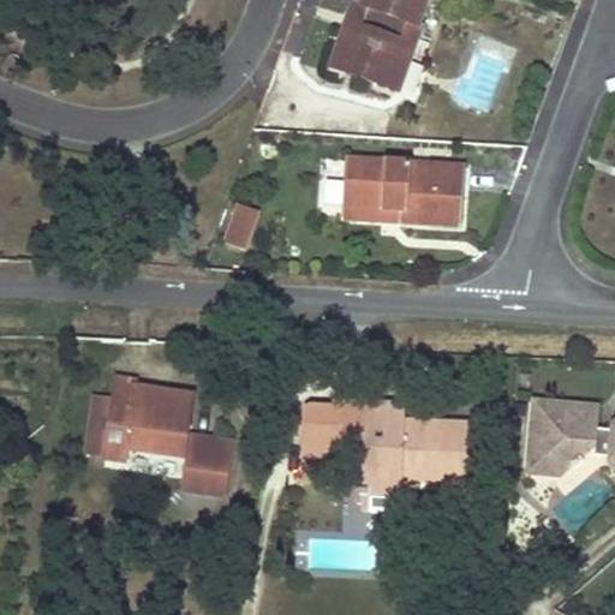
[(370,30),(368,29),(365,28),(353,63),(370,69),(365,81),(389,90),(400,61),(408,65),(423,27),(419,27),(428,0),(366,0),(364,9),(376,13),(370,30)]
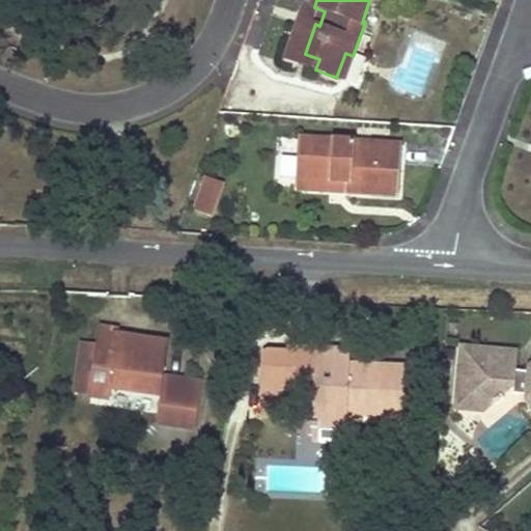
[(325,11),(314,7),(307,4),(287,59),(315,70),(319,59),(305,54),(315,24),(317,25),(319,26),(325,11)]
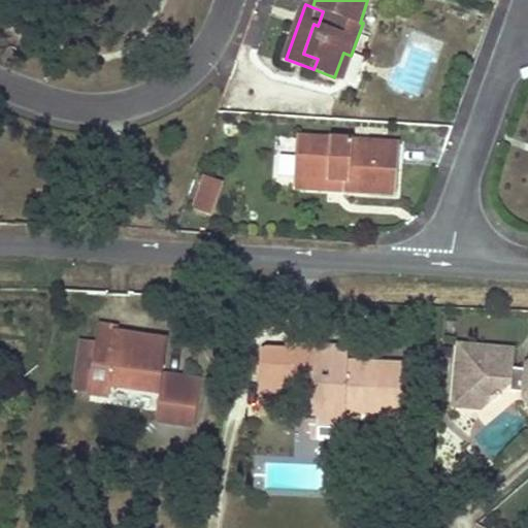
[(342,80),(351,56),(343,53),(334,77),(342,80)]
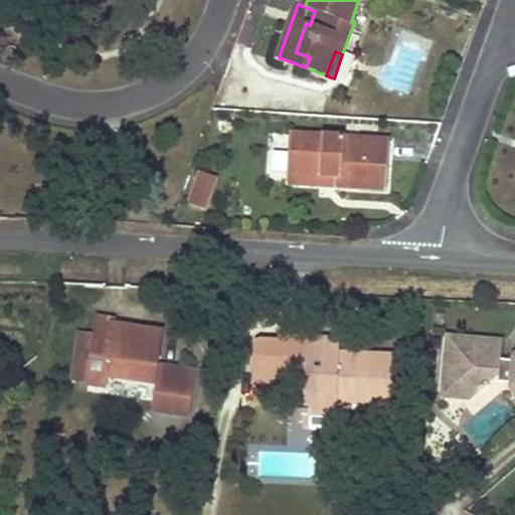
[(268,177),(285,178),(288,136),(270,135),(268,177)]
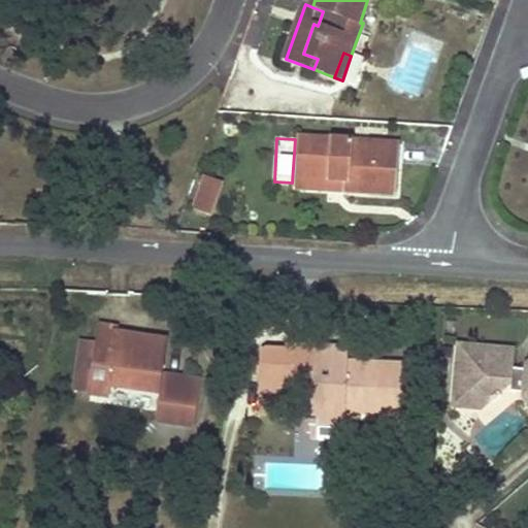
[(343,182),(343,192),(396,196),(399,144),(297,138),(295,178),(343,182)]
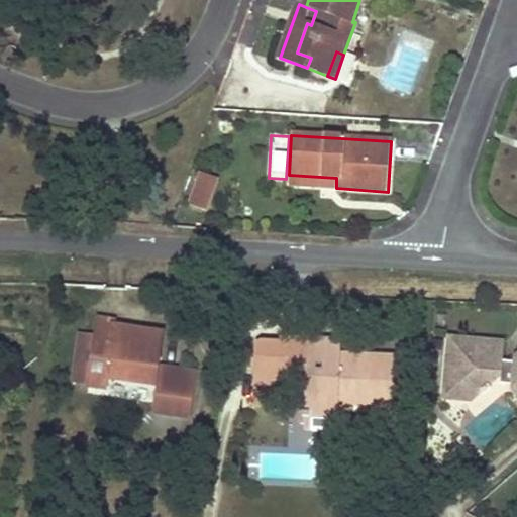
[(289,185),(336,188),(336,178),(289,175),(289,185)]
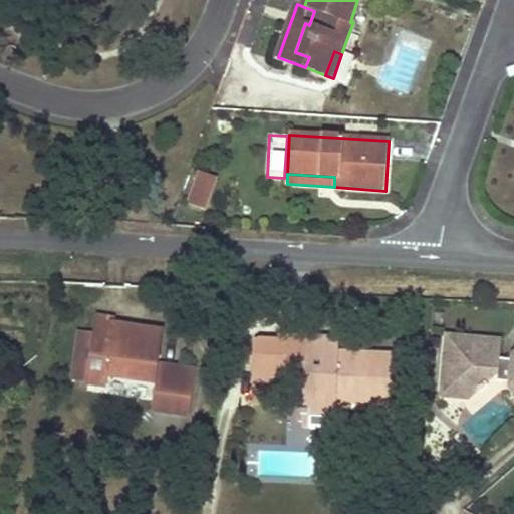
[(206,208),(216,180),(201,175),(191,202),(206,208)]
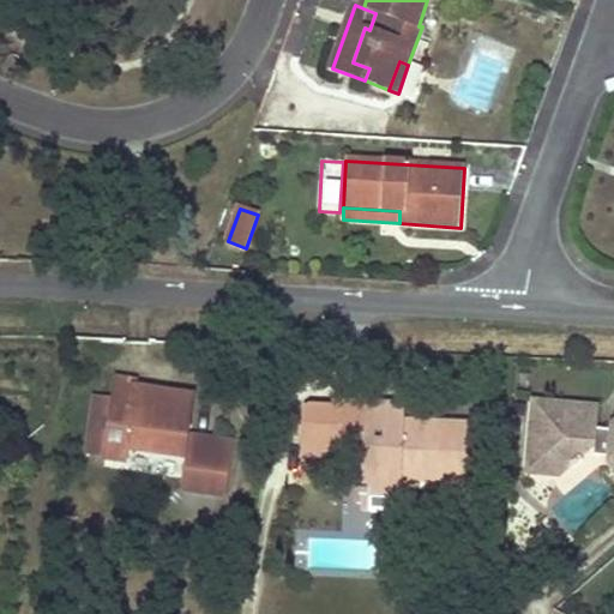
[(131,449),(140,389),(137,389),(138,381),(120,378),(116,398),(107,458),(128,462),(131,449)]
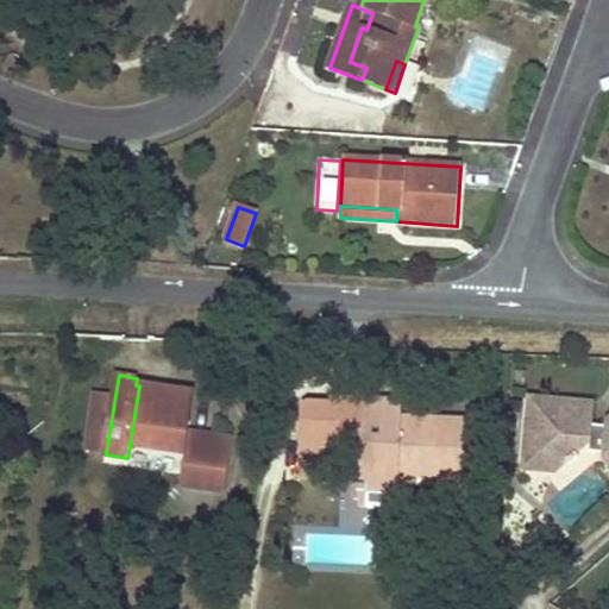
[(192,395),(139,385),(130,445),(181,453),(181,452),(186,453),(181,487),(220,494),(228,441),(184,433),(192,395)]
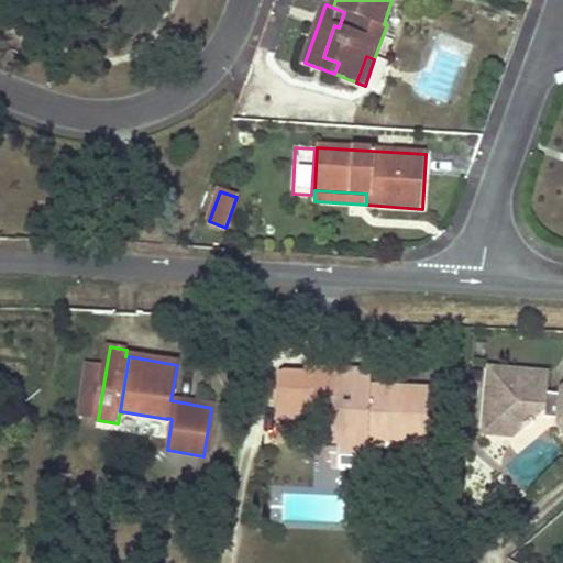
[(98,420),(107,365),(90,363),(81,417),(98,420)]
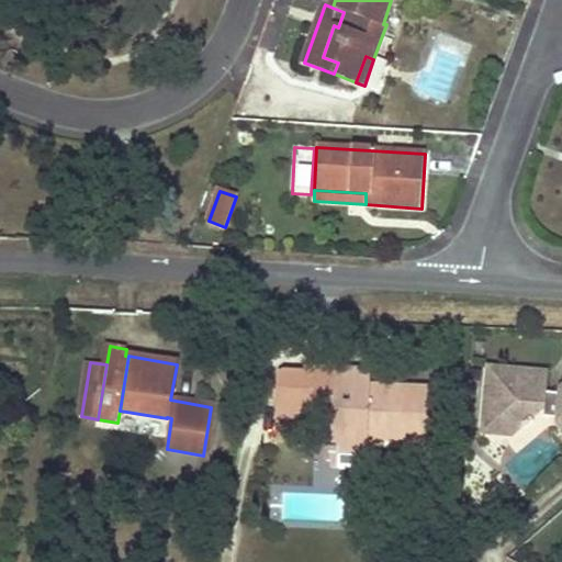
[(550,371),(491,366),(487,401),(514,434),(527,423),(529,426),(538,418),(536,416),(553,407),(552,413),(560,414),(560,420),(561,424),(561,388),(561,392),(548,391),(550,371)]
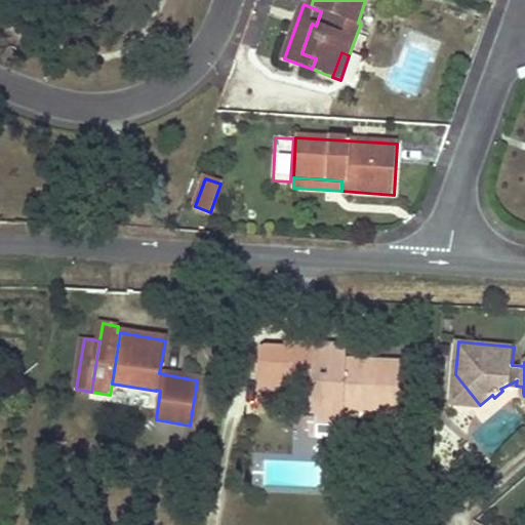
[(342,437),(344,423),(344,409),(401,411),(402,363),(335,360),(335,350),(315,349),(315,347),(286,346),(286,350),(265,349),(258,353),(257,395),(277,396),(278,384),(284,382),(311,384),(310,417),(307,417),(306,430),(310,430),(310,436),(342,437)]
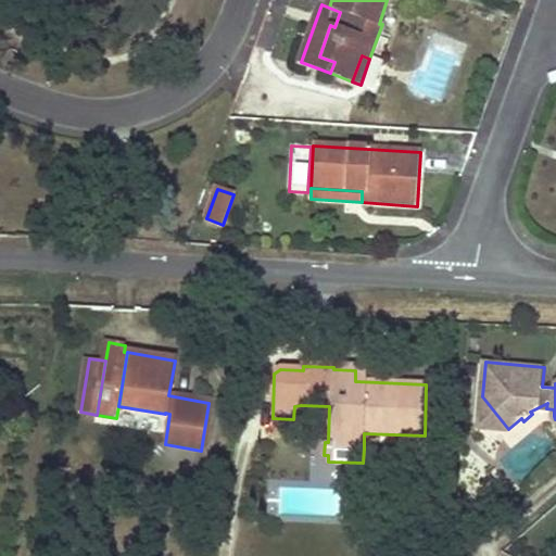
[(481,413),(480,427),(491,428),(508,429),(482,396),(481,413)]
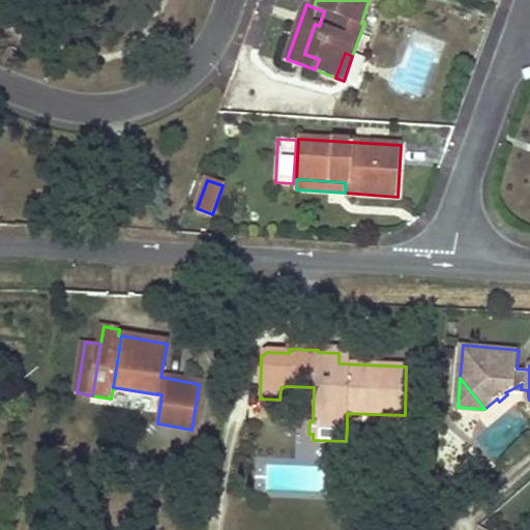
[(260,413),(280,414),(280,400),(260,399),(260,413)]
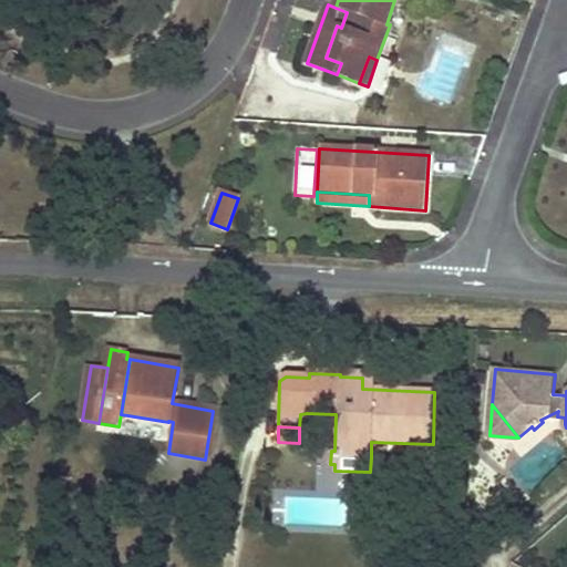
All buildings are outlined.
